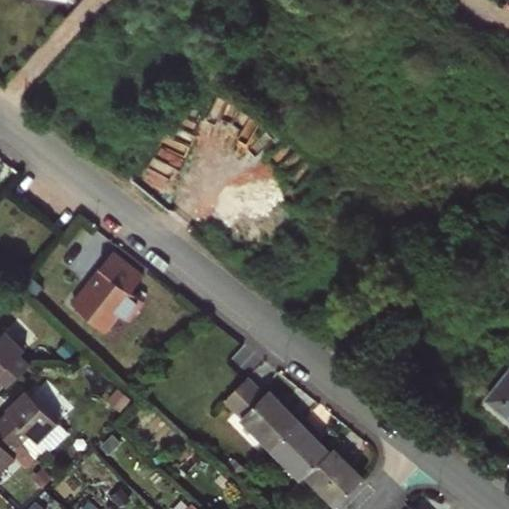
[(115,312),(124,318),(137,300),(124,291),(136,276),(104,252),(91,269),(92,270),(97,274),(92,282),(87,278),(67,304),(102,330),(115,312)]
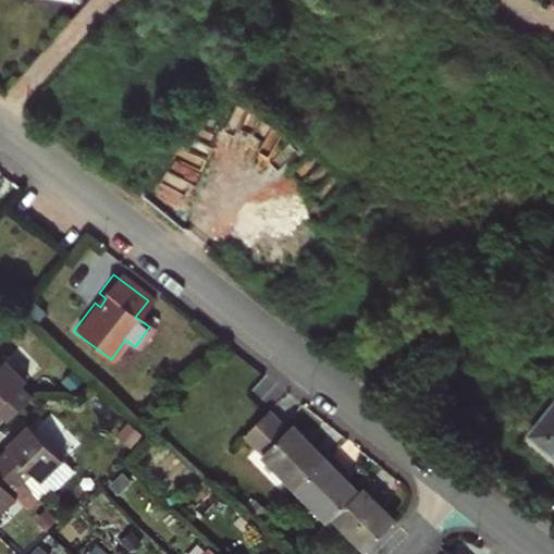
[(95,303),(100,307),(106,298),(100,294),(95,303)]
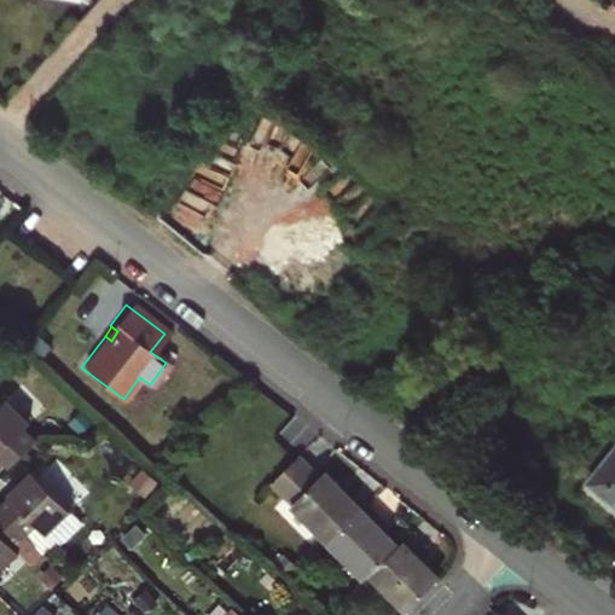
[(0,464),(7,473),(34,445),(22,433),(28,427),(5,402),(0,406),(0,464)]
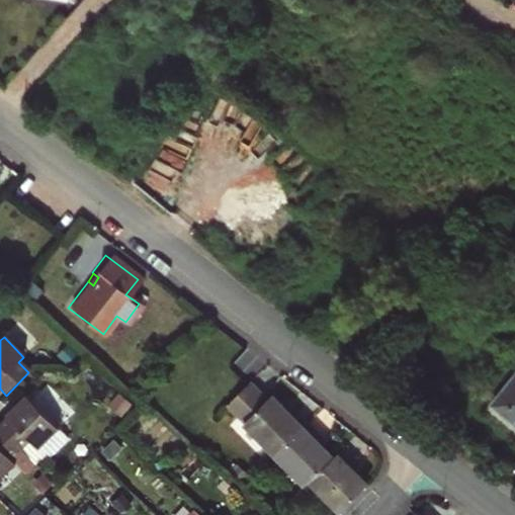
[(234,369),(254,382),(266,361),(247,349),(234,369)]
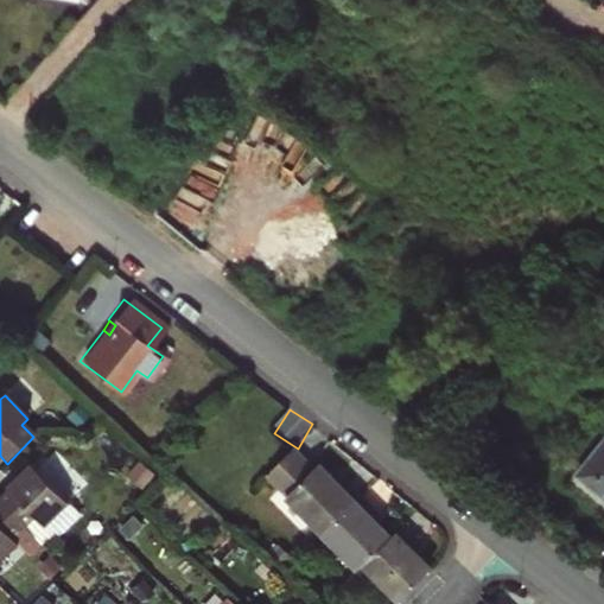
[(603,442),(574,478),(603,502),(603,442)]
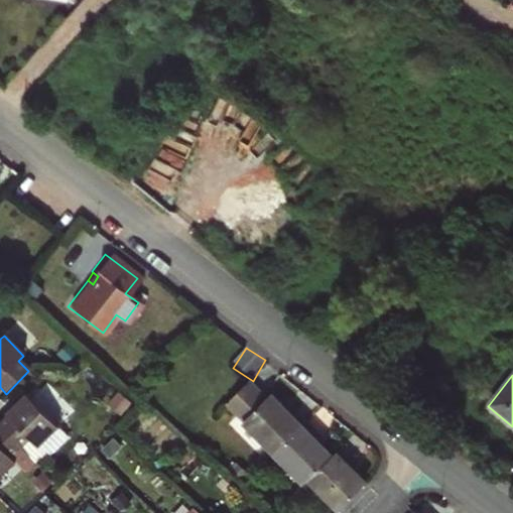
[(240,423),(269,454),(302,421),(287,407),(282,411),(278,407),(268,396),(264,400),(246,380),(241,385),(222,403),(240,423)]
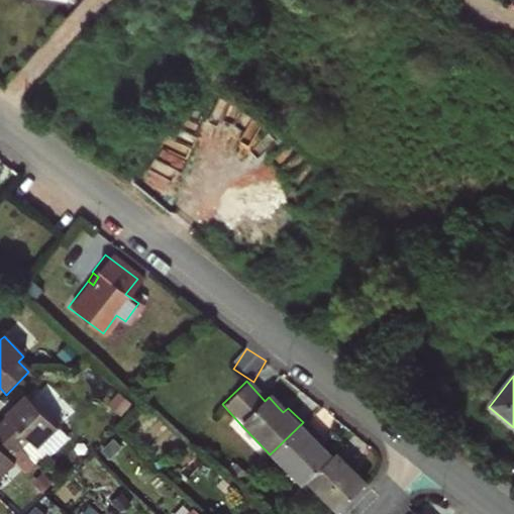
[(25,397),(18,404),(24,410),(31,404),(25,397)]
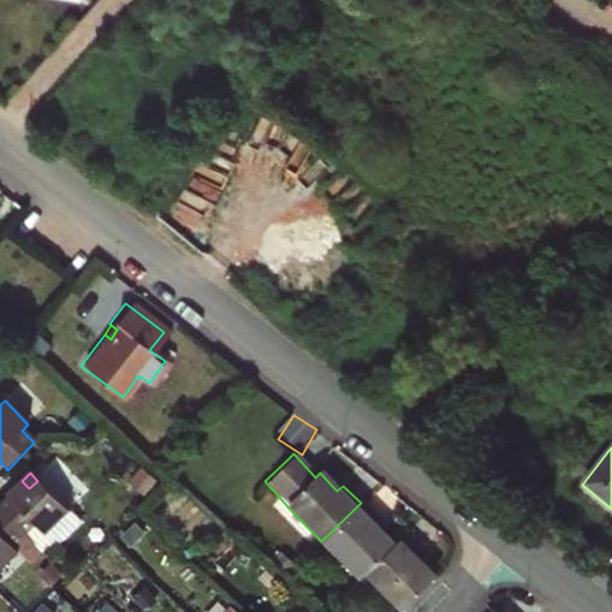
[(343,486),(338,480),(332,486),(337,491),(343,486)]
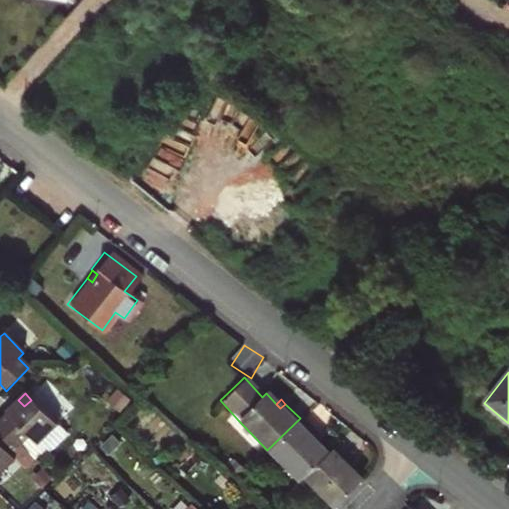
[(57,426),(31,400),(24,406),(18,400),(4,414),(6,416),(0,421),(0,428),(18,447),(28,437),(36,446),(57,426)]
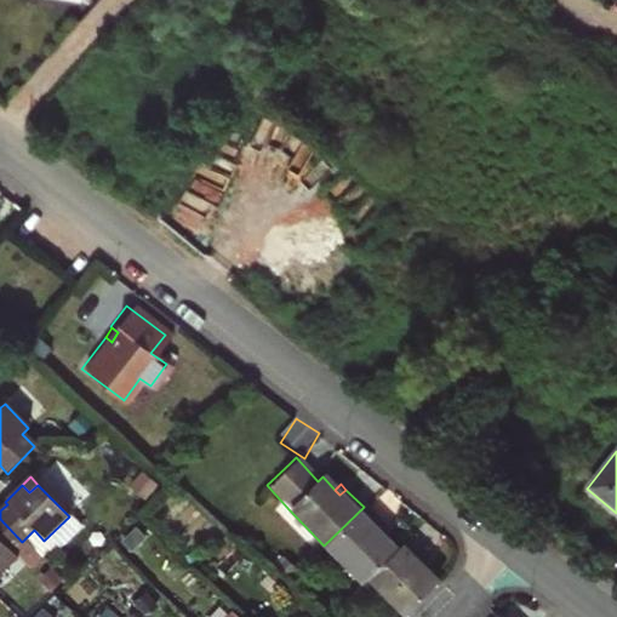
[(394,550),(381,537),(376,531),(382,526),(364,507),(324,546),(359,583),(365,578),(394,550)]
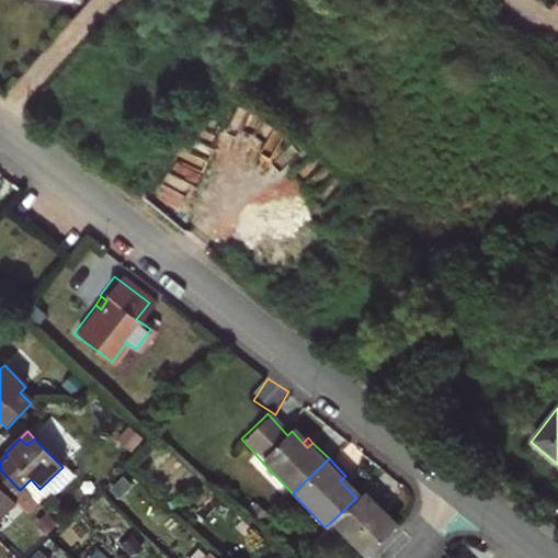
[(10,500),(20,490),(0,469),(0,519),(14,505),(10,500)]
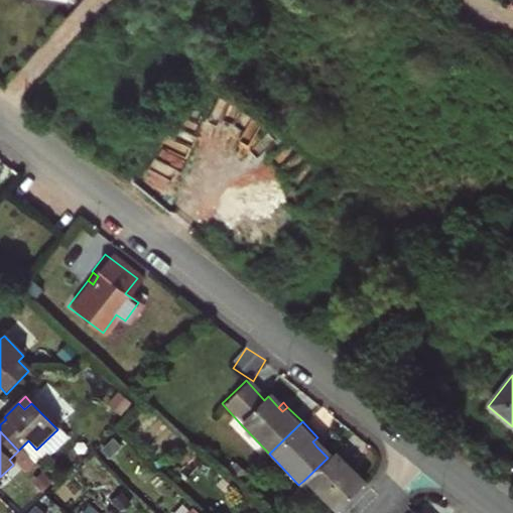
[(312,441),(316,446),(322,441),(317,437),(312,441)]
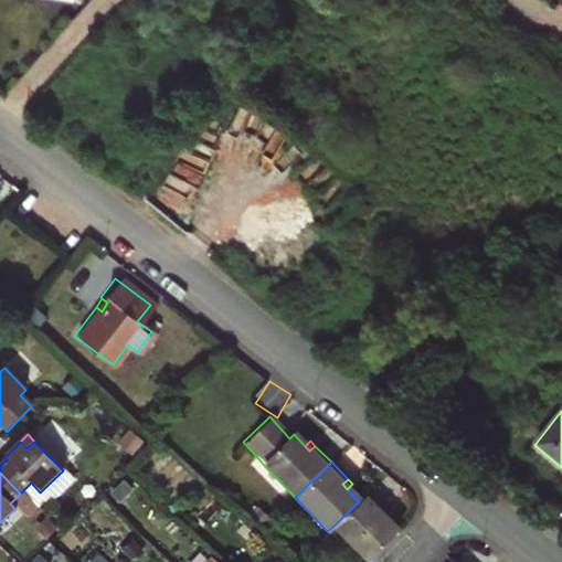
[(368,561),(398,532),(384,518),(379,513),(384,508),(369,491),(359,501),(332,527),(366,561),(368,561)]
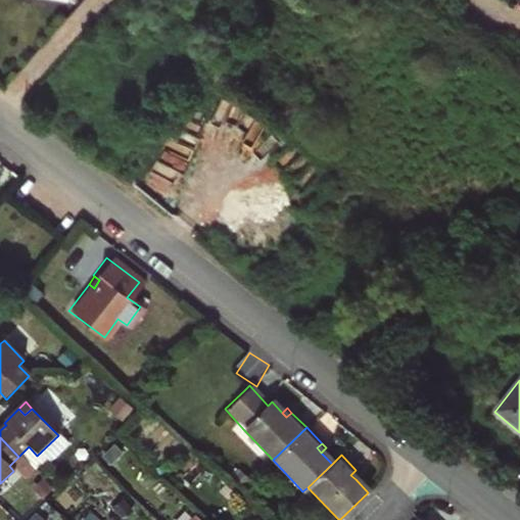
[(361,475),(356,470),(350,475),(356,479),(361,475)]
